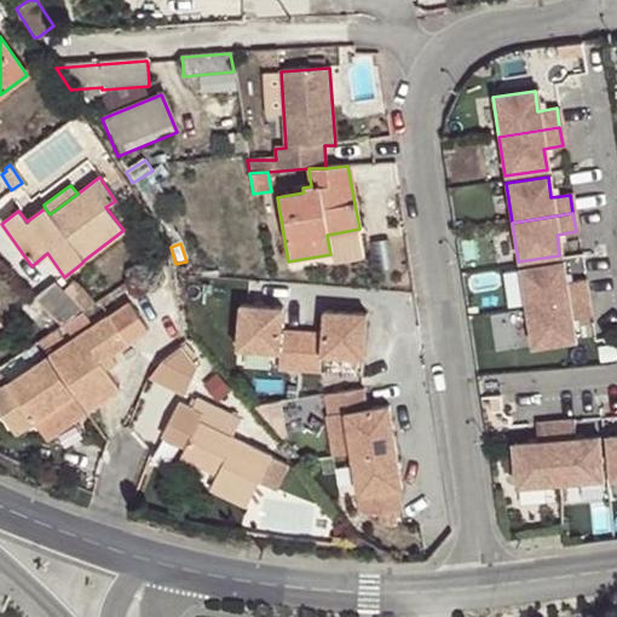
[(560,263),(518,269),(524,309),(586,299),(583,281),(564,283),(560,263)]
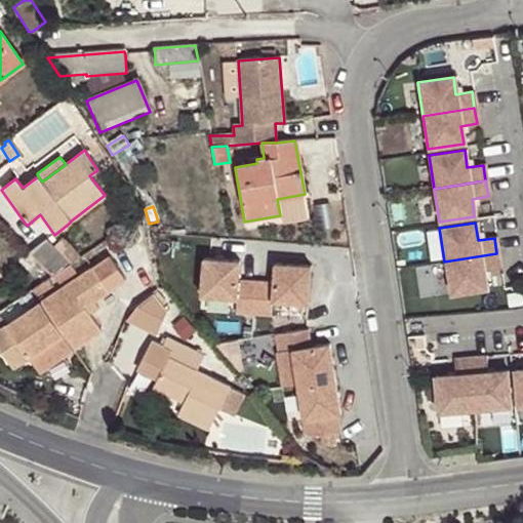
[(31,254),(51,276),(70,264),(49,243),(31,254)]
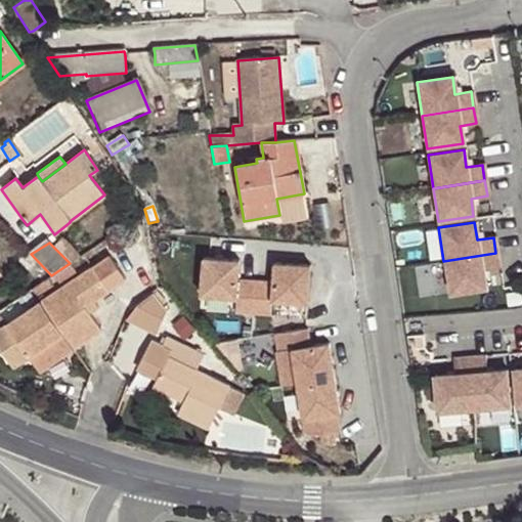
[(495,253),(443,261),(448,294),(484,289),(482,271),(497,268),(495,253)]
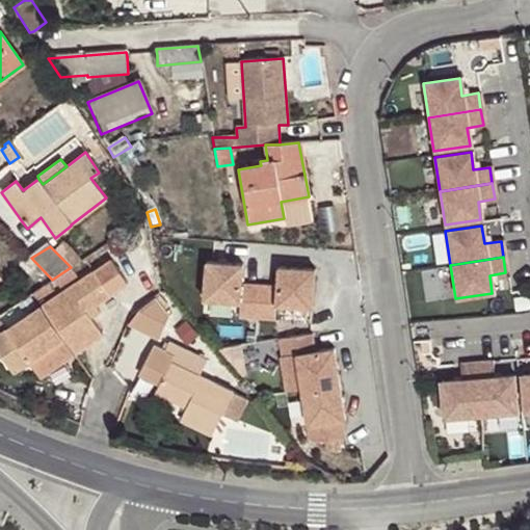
[(38,289),(52,280),(31,258),(16,267),(38,289)]
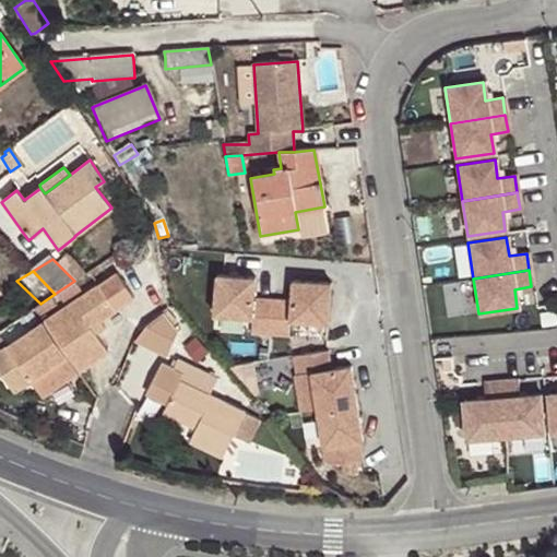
[(267,334),(270,299),(250,298),(251,277),(221,275),(214,275),(211,315),(249,318),(248,333),(267,334)]
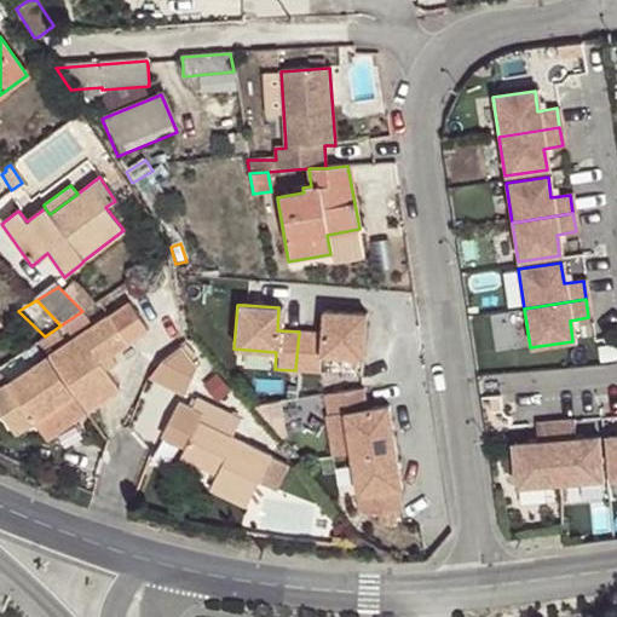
[(319,333),(299,332),(295,370),(316,372),(317,355),(361,358),(363,313),(321,310),(319,333)]
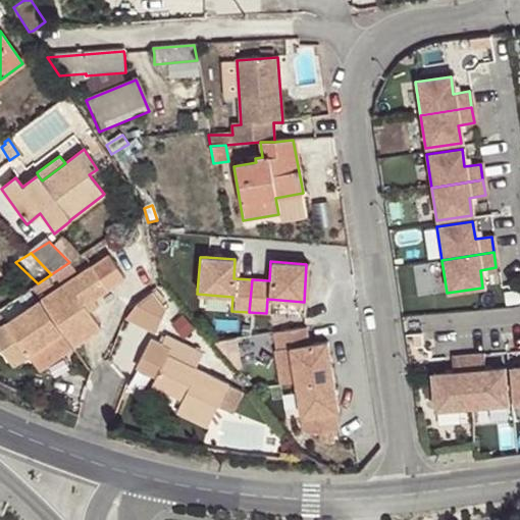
[(0,351),(11,367),(26,357),(61,333),(65,340),(72,349),(99,330),(88,313),(97,307),(92,300),(106,291),(92,268),(39,304),(0,329),(0,351)]
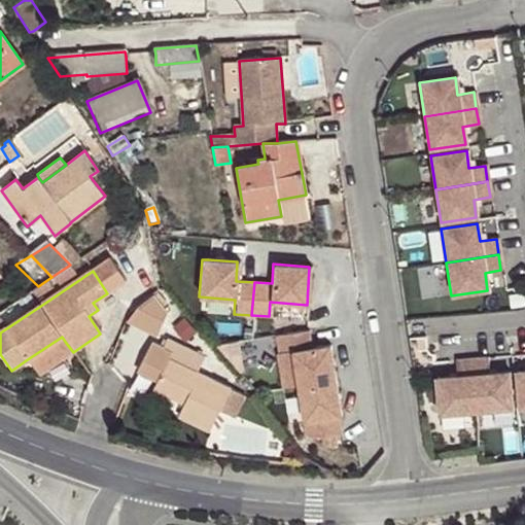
[(167,317),(150,298),(130,316),(126,323),(156,339),(167,317)]
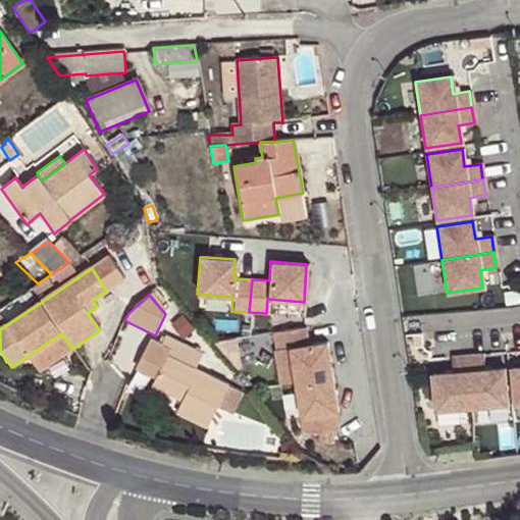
[(191,331),(180,319),(172,326),(183,339),(191,331)]
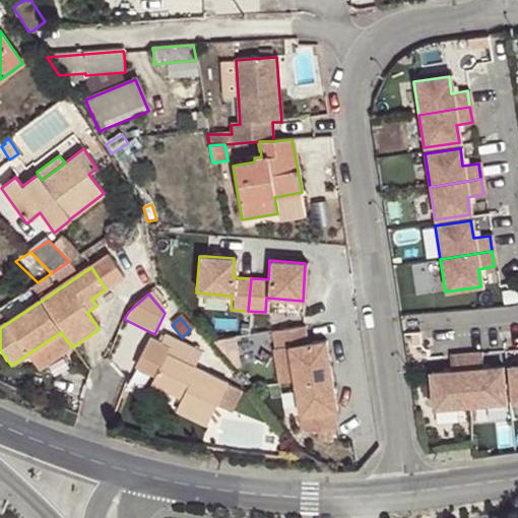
[(303,326),(270,331),(273,348),(287,346),(293,381),(330,375),(324,340),(306,343),(303,326)]
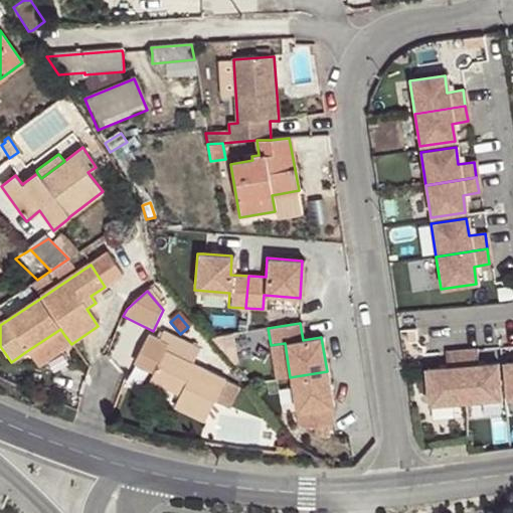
[(60,329),(25,352),(30,359),(64,335),(60,329)]
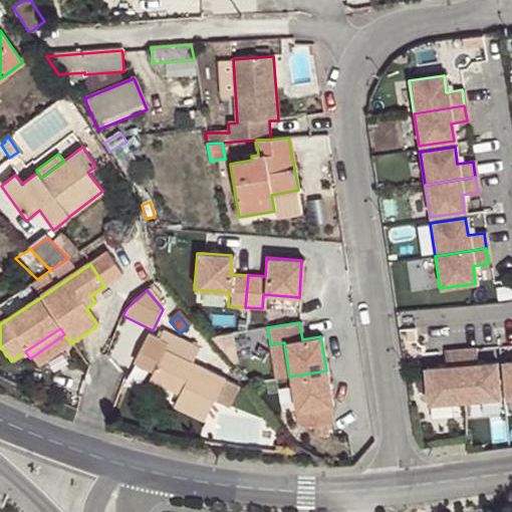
[(148,381),(170,392),(177,395),(175,400),(172,407),(204,422),(213,404),(227,411),(238,388),(190,364),(197,348),(162,332),(158,341),(146,335),(133,363),(153,372),(148,381)]
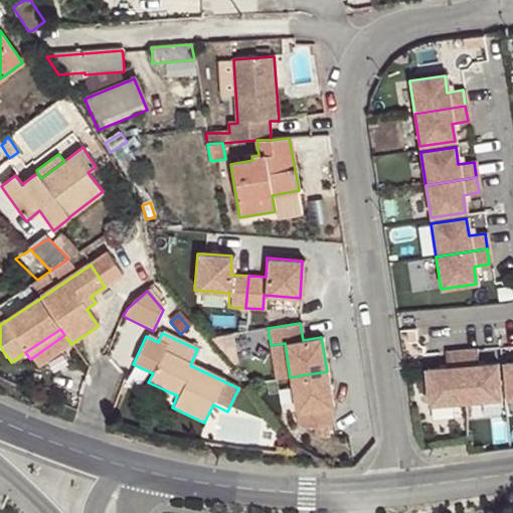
[(475,350),(459,351),(463,402),(499,399),(496,364),(476,366),(475,350)]
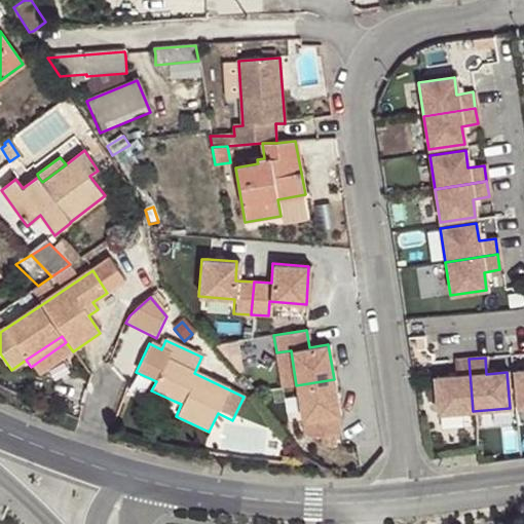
[(473,411),(469,359),(453,360),(454,376),(434,378),(437,414),(473,411)]
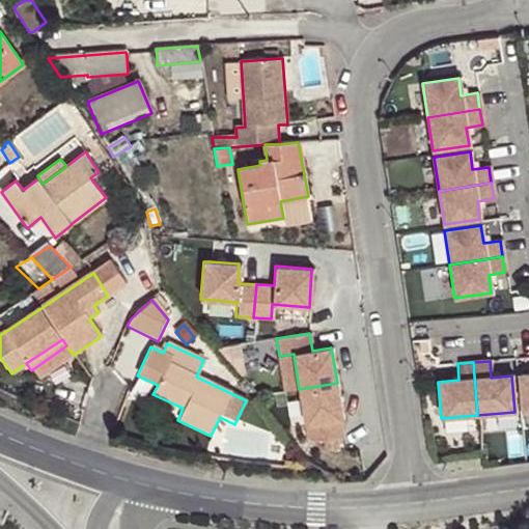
[(528,410),(528,373),(519,374),(522,412),(528,410)]
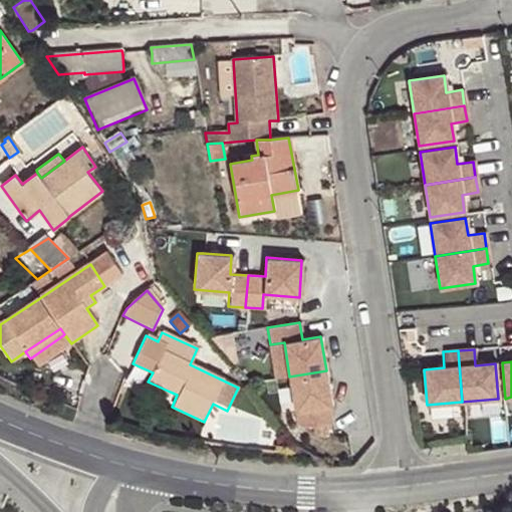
[(326,370),(289,376),(297,424),(304,427),(331,423),(328,406),(331,405),(326,370)]
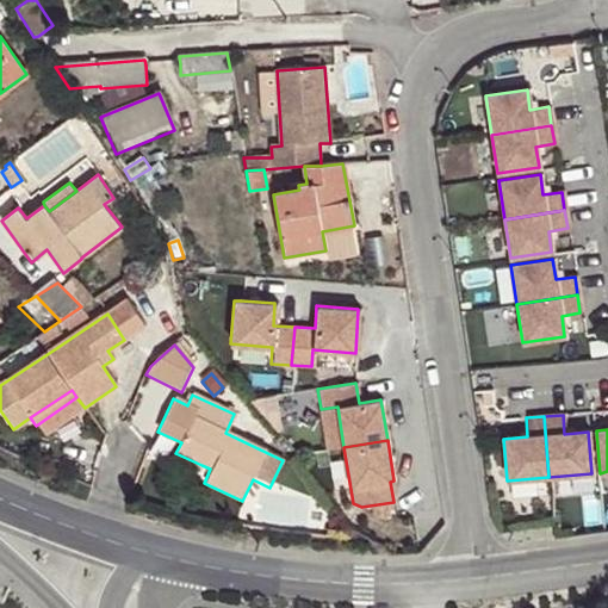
[(210,469),(202,465),(198,471),(208,475),(210,469)]
